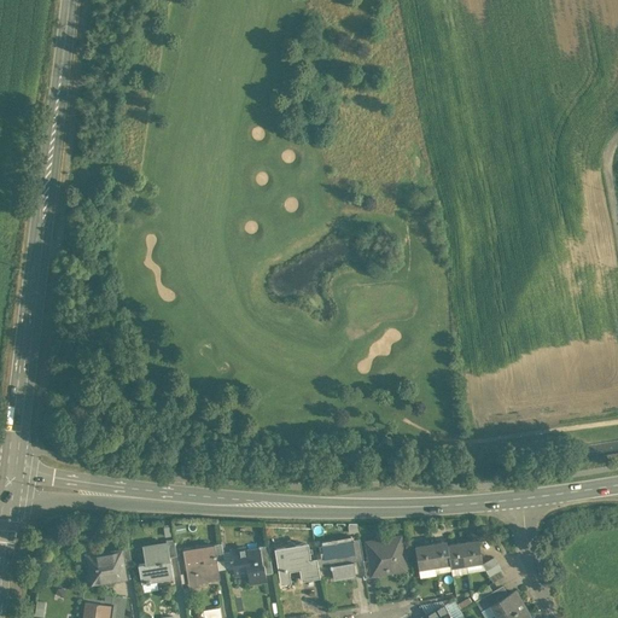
[(400,537),(367,542),(371,559),(373,573),(388,571),(388,569),(388,567),(403,564),(402,553),(401,553),(400,547),(401,547),(401,546),(400,546),(398,538),(400,538),(400,537)]
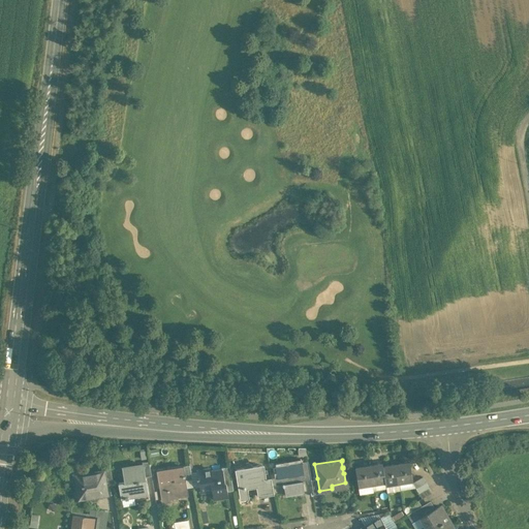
[(149,461),(142,462),(143,464),(144,464),(146,476),(151,475),(149,461)]
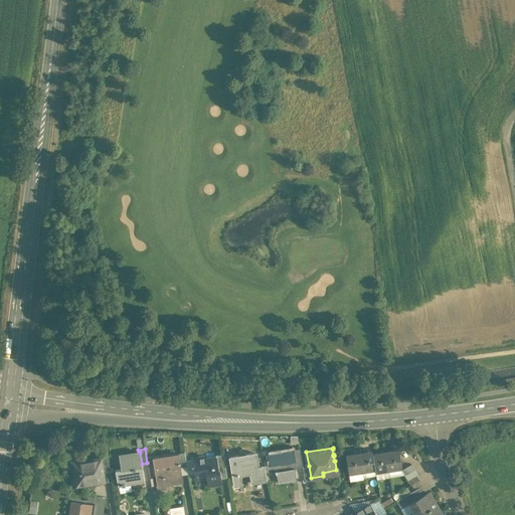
[(300,449),(294,450),(297,464),(302,463),(300,449)]
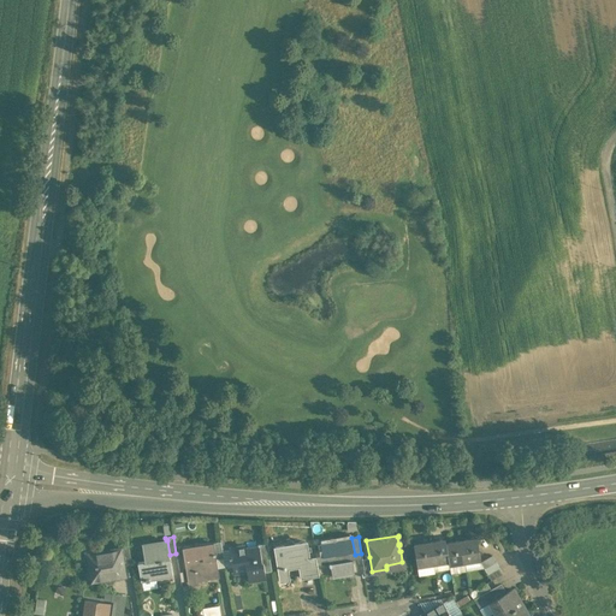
[(351,538),(320,544),(323,557),(317,558),(318,566),(330,566),(331,566),(332,576),(355,572),(353,558),(362,557),(361,554),(355,555),(351,538)]
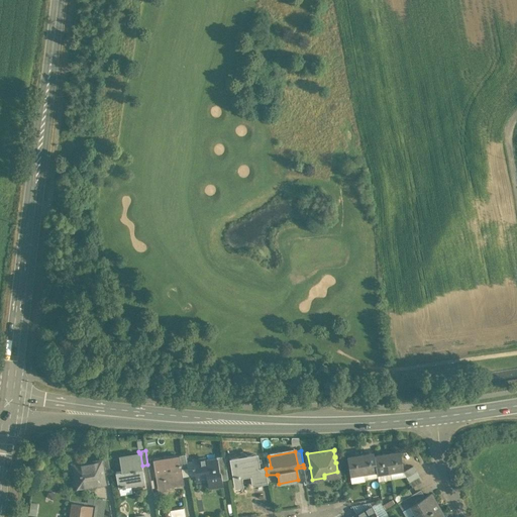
[(400,451),(387,453),(390,471),(403,469),(400,451)]
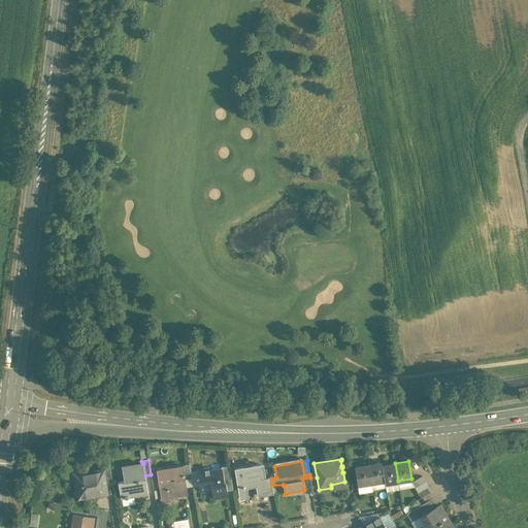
[(382,462),(368,464),(371,483),(385,481),(382,465),(382,462)]
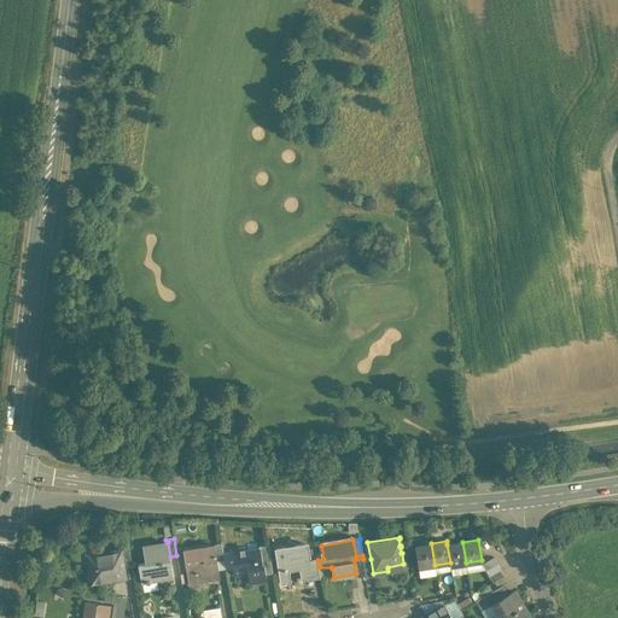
[(167,542),(143,546),(145,563),(138,564),(141,582),(146,581),(146,582),(150,582),(150,581),(173,577),(170,557),(168,542),(167,542)]
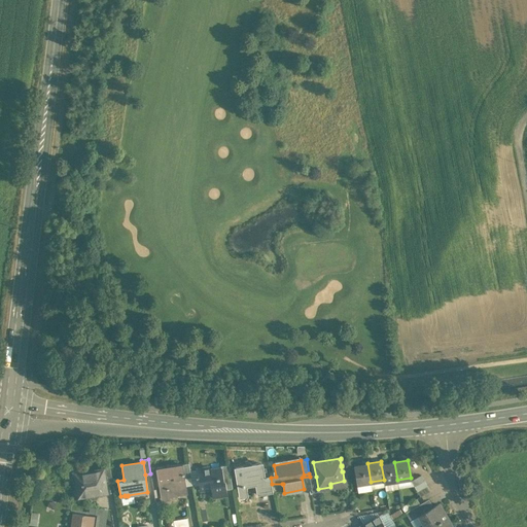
[(188,462),(182,463),(185,478),(190,477),(189,470),(188,462)]
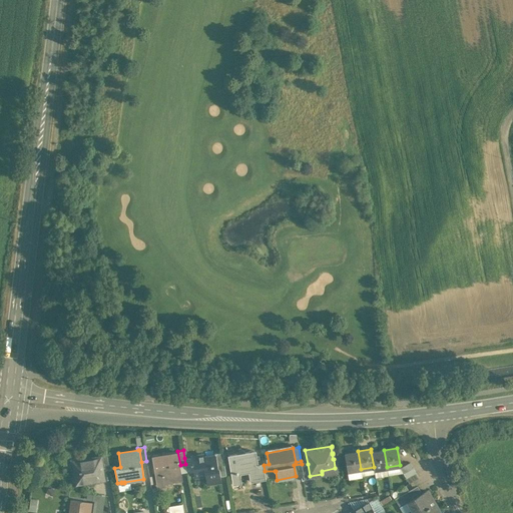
[(384,450),(371,452),(374,467),(374,470),(387,467),(384,450)]
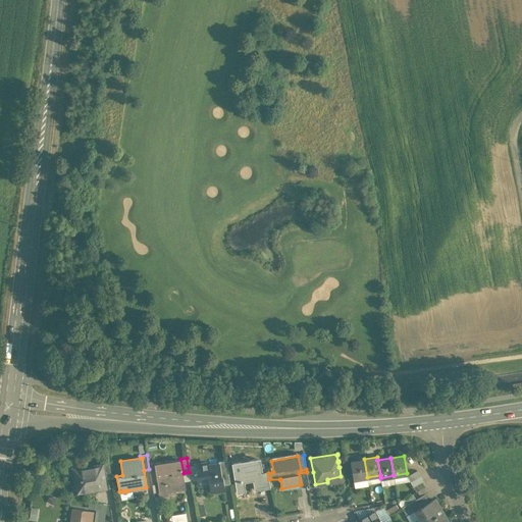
[(180,459),(154,464),(158,484),(166,483),(167,490),(186,487),(184,473),(180,459)]
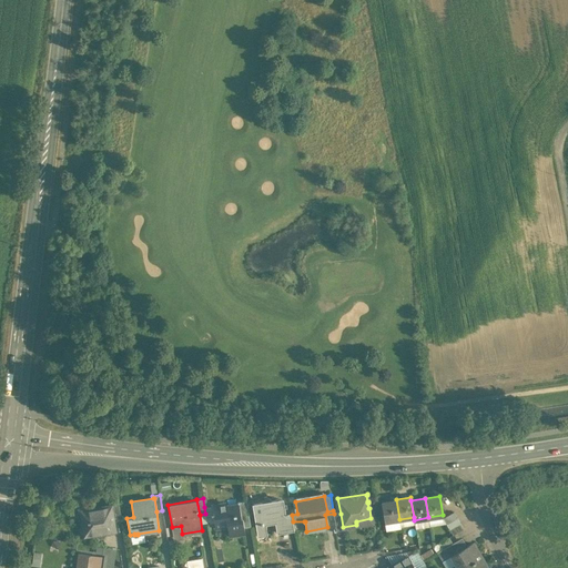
[(282,499),(254,505),(259,535),(260,535),(257,525),(275,521),(277,533),(287,530),(285,515),(282,499)]
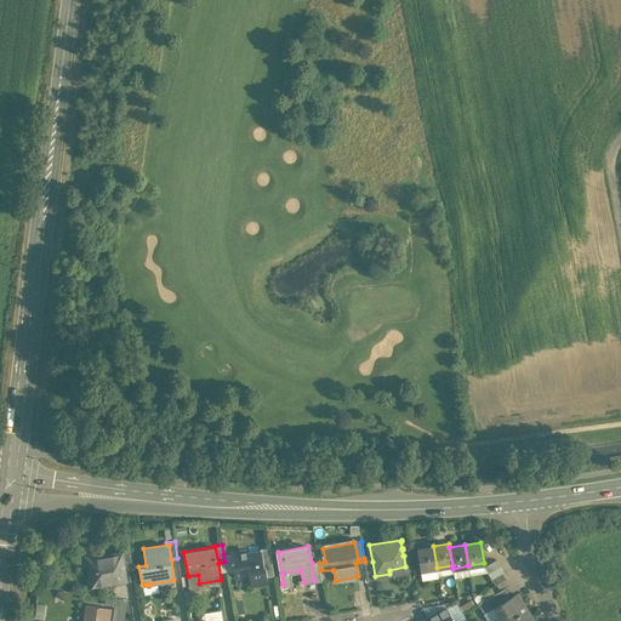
[(433,546),(417,550),(421,570),(437,568),(433,546)]
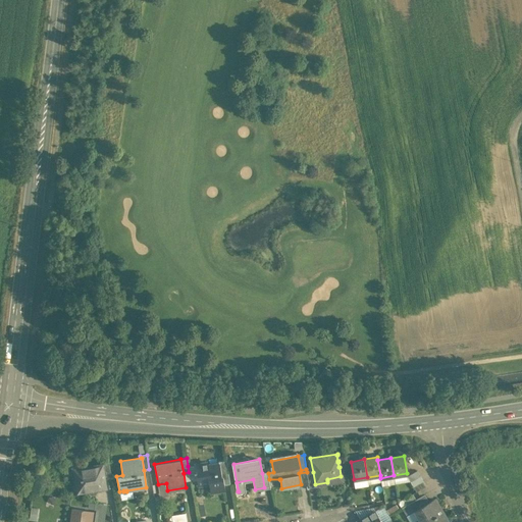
[(109,460),(101,462),(101,465),(102,464),(104,475),(111,473),(109,460)]
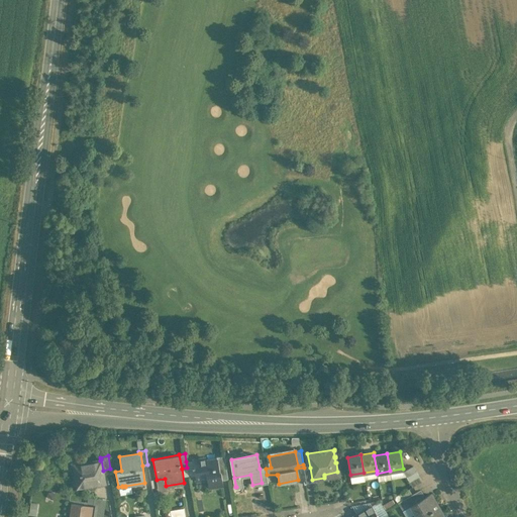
[(224,455),(216,456),(217,458),(219,470),(226,469),(224,455)]
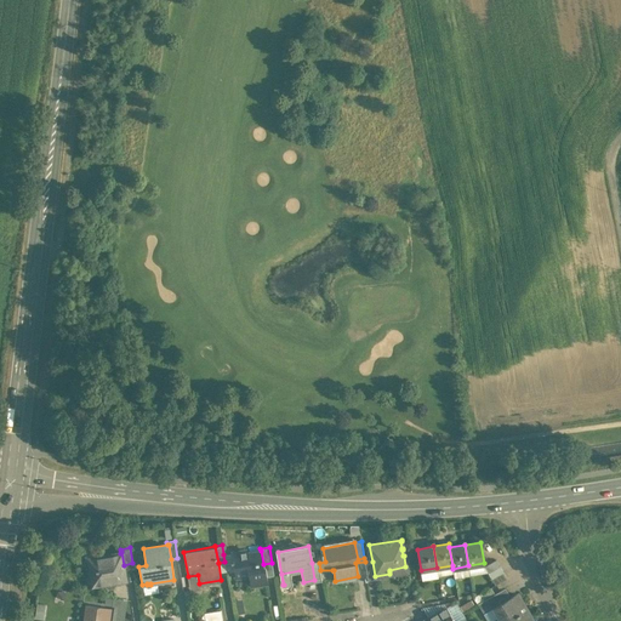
[(261,551),(248,553),(248,551),(223,554),(224,562),(227,573),(248,569),(250,585),(268,582),(266,570),(273,569),(272,563),(263,564),(261,551)]
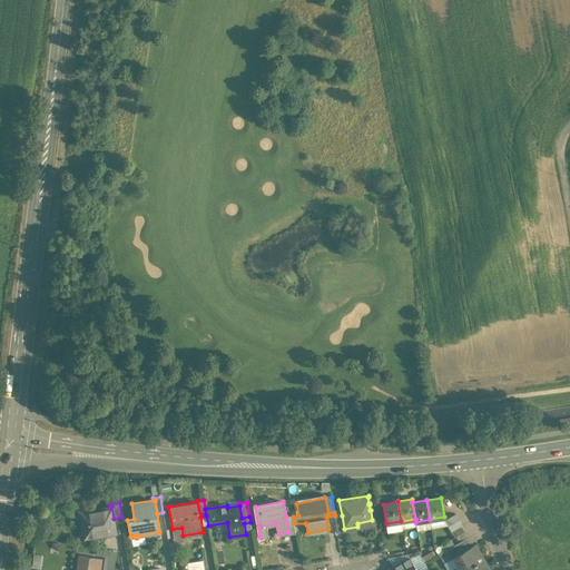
[(110,508),(88,511),(89,522),(82,523),(85,538),(97,536),(97,538),(99,540),(105,539),(106,537),(106,534),(111,533),(110,529),(115,528),(114,519),(111,507),(110,508)]
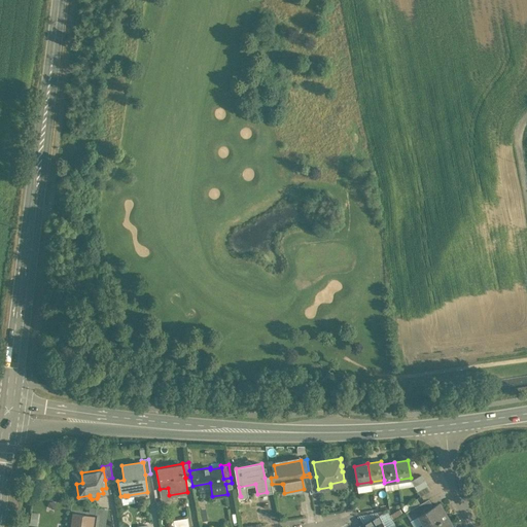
[(424,480),(421,475),(411,481),(414,486),(424,480)]
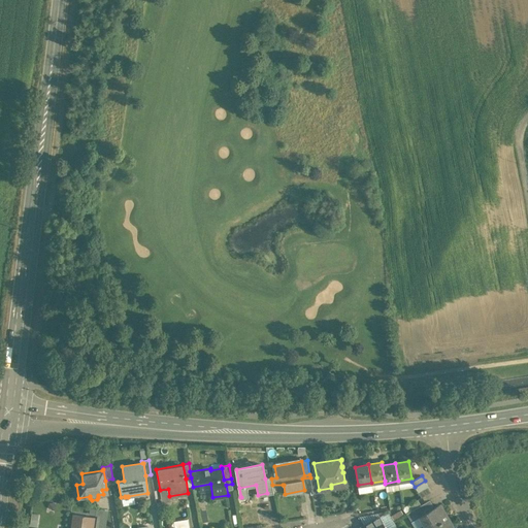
[(270,477),(265,479),(267,493),(273,492),(272,485),(271,479),(270,477)]
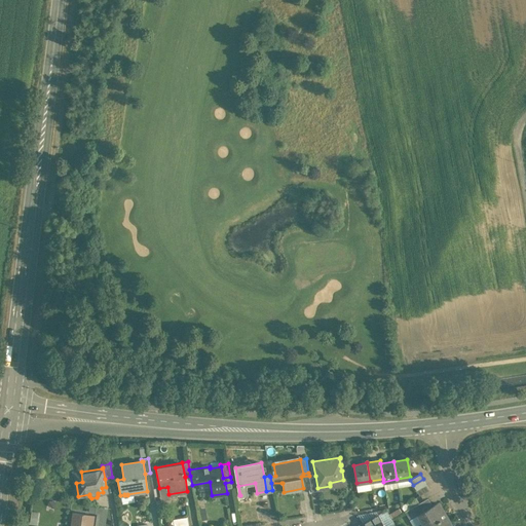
[(315,476),(309,477),(312,492),(318,491),(317,488),(315,476)]
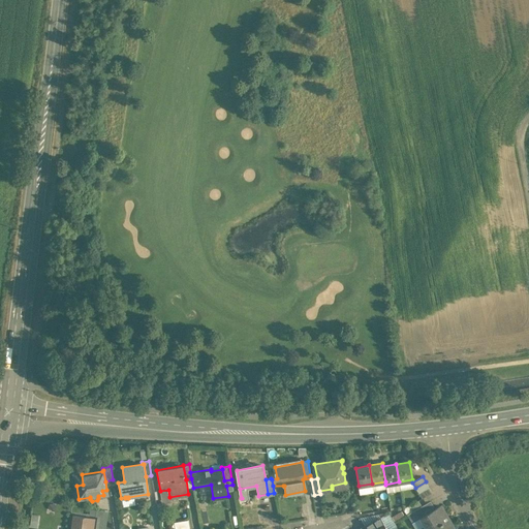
[(426,481),(415,488),(418,493),(429,487),(426,481)]
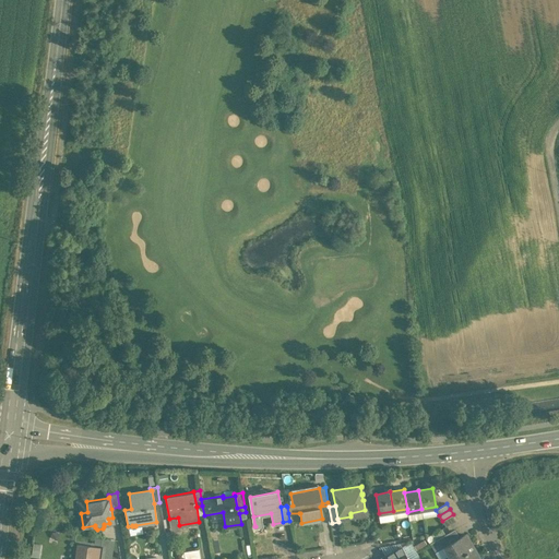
[(453,514),(442,521),(445,526),(456,520),(453,514)]
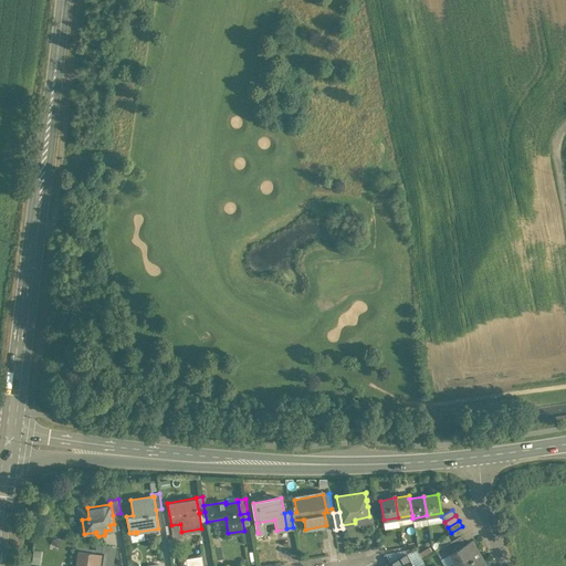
[(448,535),(437,542),(440,547),(451,541),(448,535)]
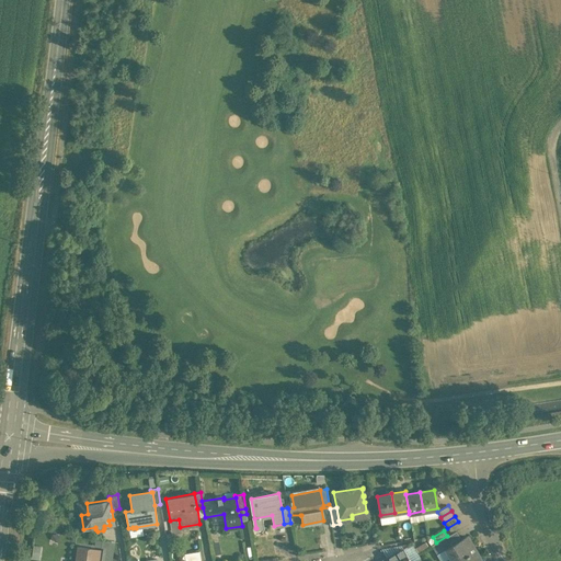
[(457,530),(447,536),(453,545),(461,539),(457,530)]
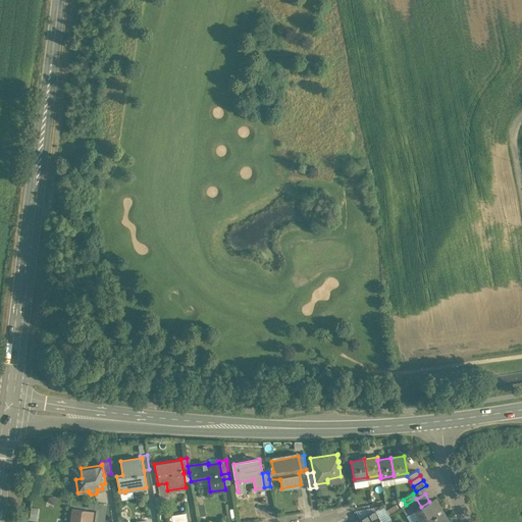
[(406,505),(402,507),(407,516),(415,511),(414,511),(421,507),(416,499),(406,505)]
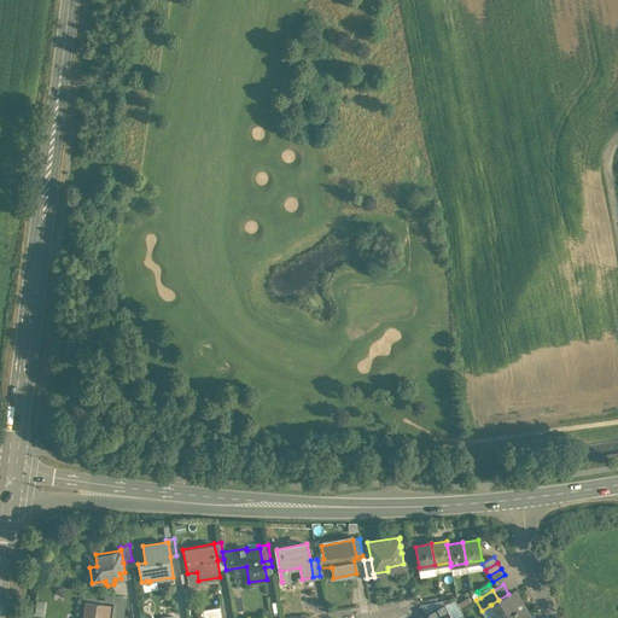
[(499,600),(490,605),(491,605),(496,614),(500,612),(502,617),(524,617),(529,616),(514,590),(508,594),(499,600)]
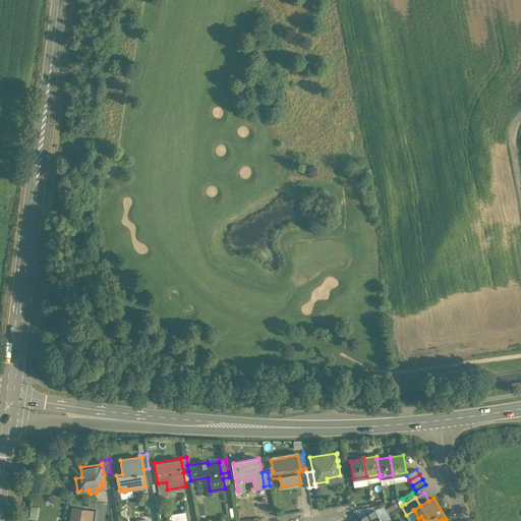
[(106,504),(95,502),(94,508),(98,509),(98,513),(105,514),(106,504)]
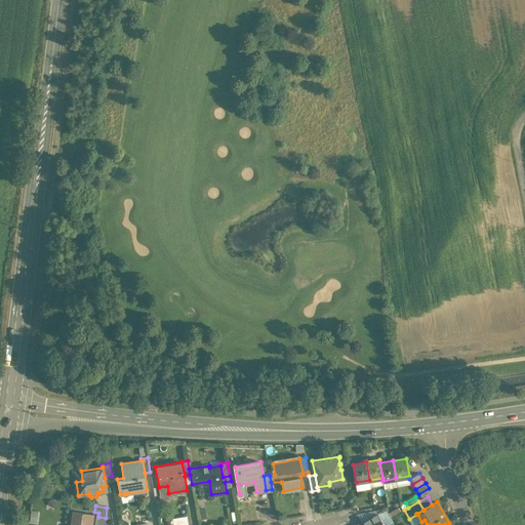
[(94,515),(74,512),(72,524),(92,524),(93,524),(94,515)]
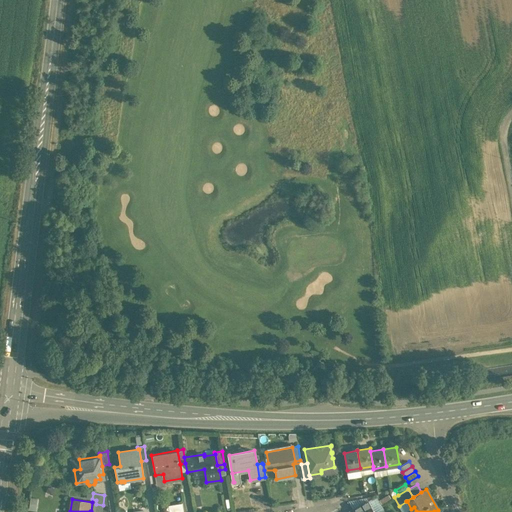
[(161,511),(184,511),(183,501),(169,504),(170,510),(161,511)]
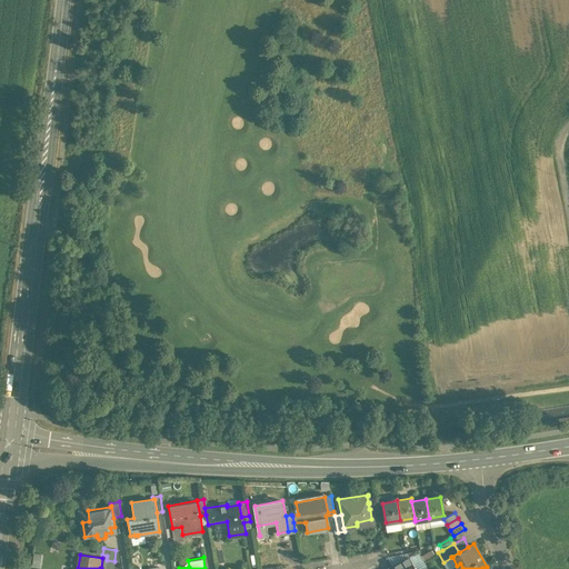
[(416,568),(409,557),(389,568),(388,568),(416,568)]
